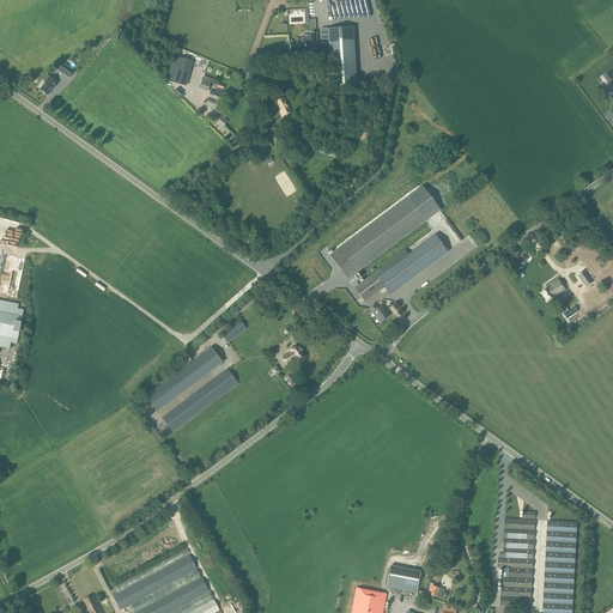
[(332,89),(356,86),(352,29),(328,30),(332,89)]
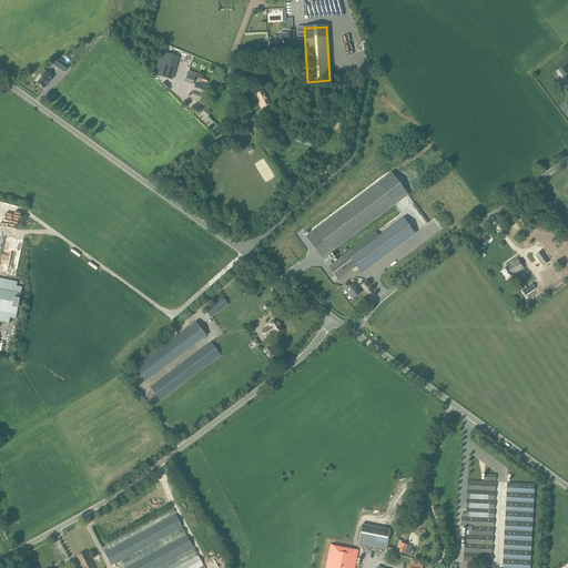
[(293,30),(287,31),(287,38),(281,39),(281,36),(274,37),(274,39),(269,39),(269,49),(274,49),(279,49),(279,48),(284,48),(284,42),(288,42),(288,44),(294,43),(293,30)]
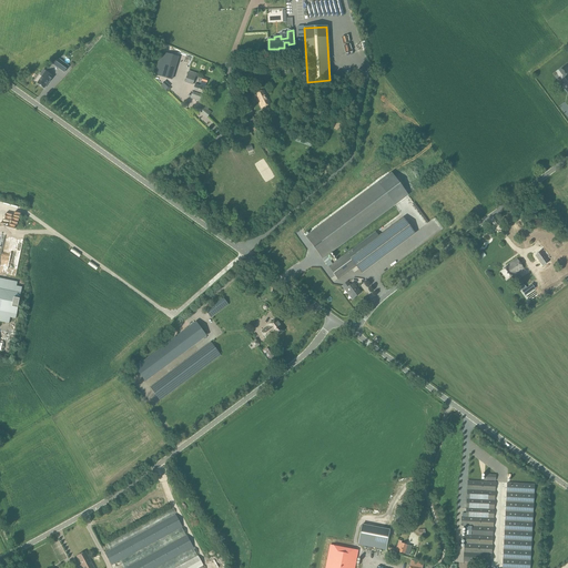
[(57,62),(53,66),(61,72),(64,68),(57,62)]
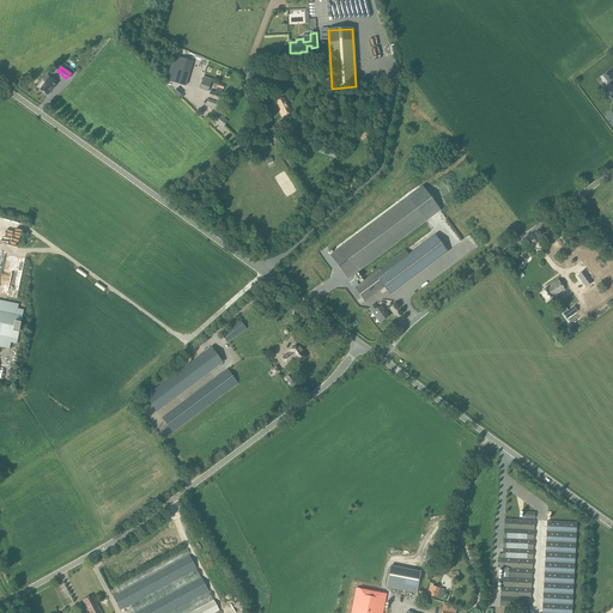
[(182,70),(182,71),(171,68),(168,80),(186,86),(189,73),(187,73),(187,71),(182,70)]
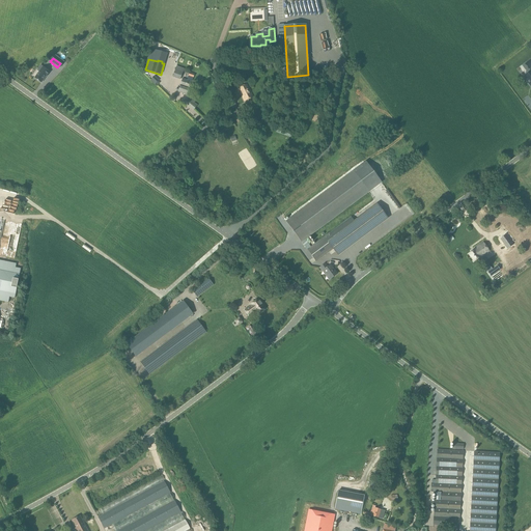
[(50,72),(49,72),(40,65),(37,71),(39,72),(35,78),(42,82),(42,83),(46,76),(47,77),(50,72)]
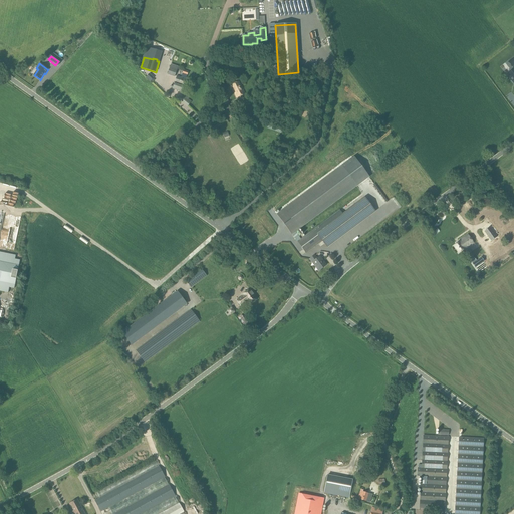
[(175,77),(178,67),(171,64),(168,74),(175,77)]
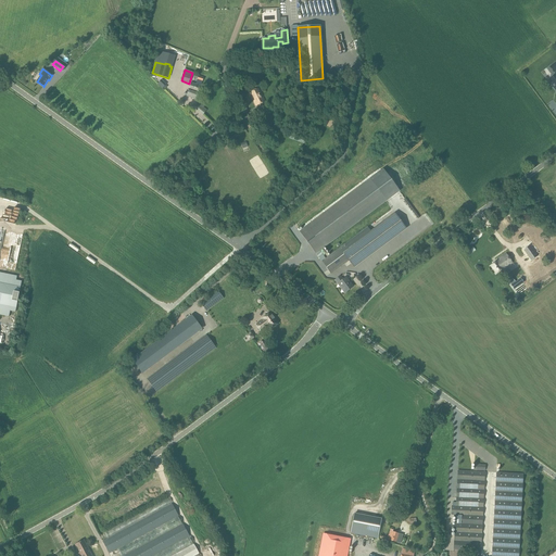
[(197,100),(201,86),(191,83),(187,97),(197,100)]
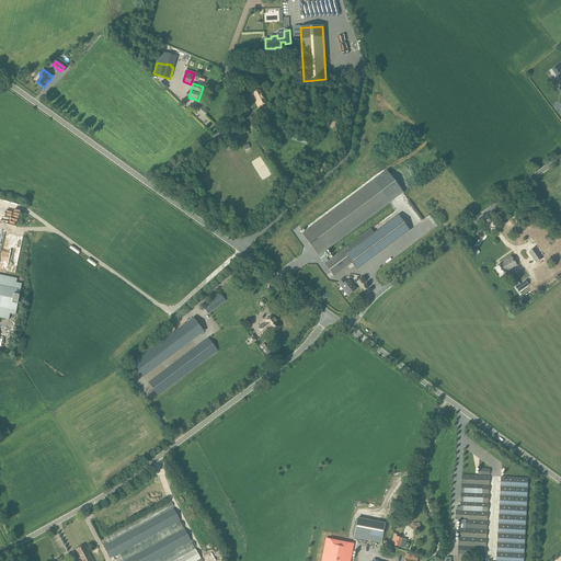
[(259,107),(267,103),(261,89),(252,93),(259,107)]
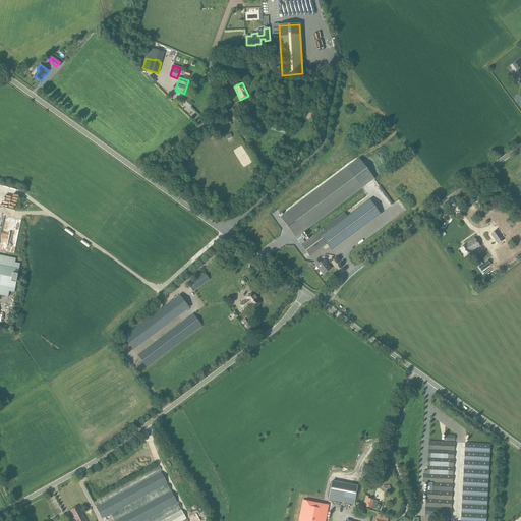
[(190,108),(193,104),(190,101),(192,99),(187,96),(182,102),(190,108)]
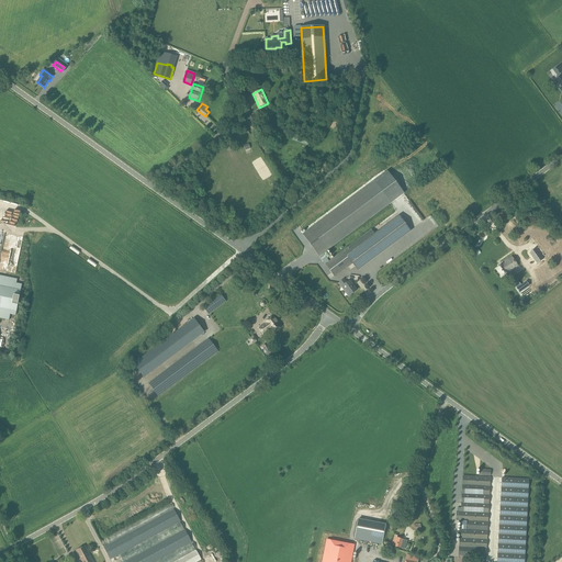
[(403,192),(388,171),(304,235),(325,263),(328,261),(322,253),(403,192)]
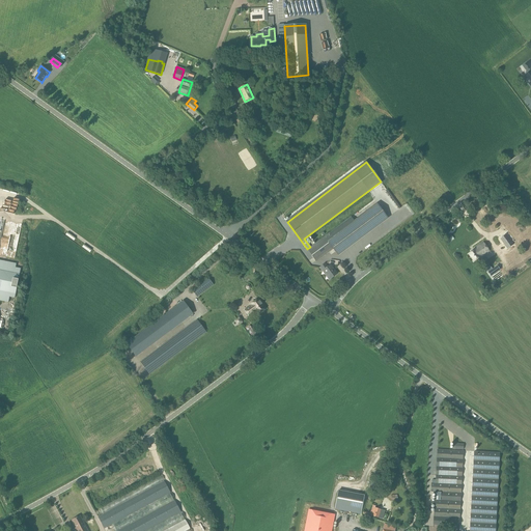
[(330,232),(310,247),(307,249),(316,262),(334,250),(337,255),(388,218),(378,204),(353,224),(333,238),(330,232)]
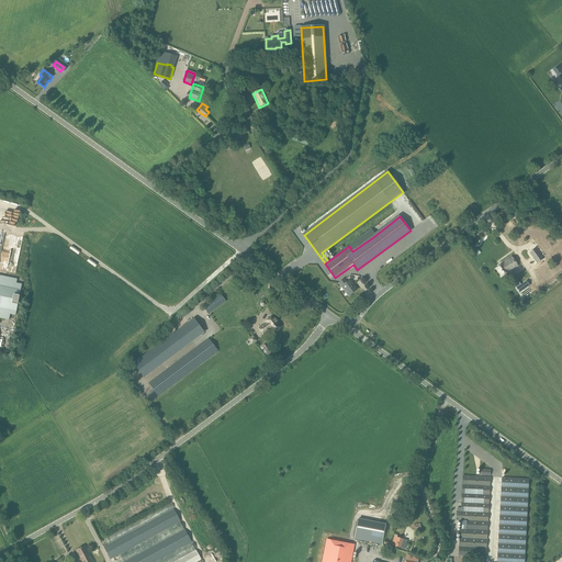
[(543,259),(536,248),(529,253),(537,263),(543,259)]
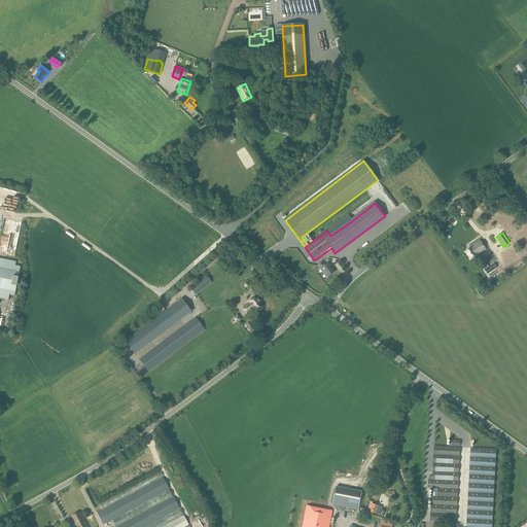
[(465,252),(469,259),(476,255),(477,256),(486,250),(480,241),(470,247),(471,248),(465,252)]
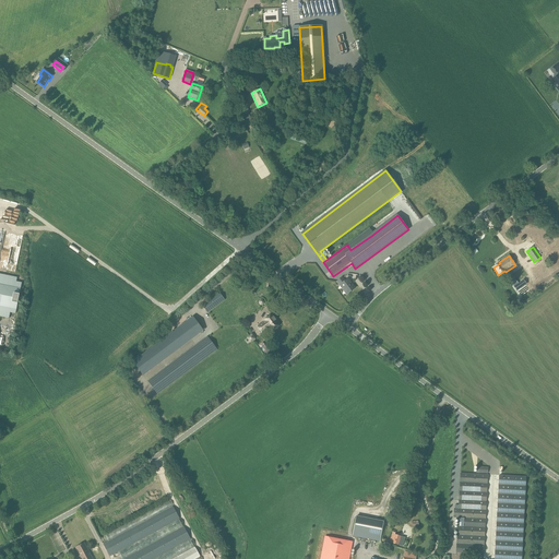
[(543,271),(530,280),(533,284),(546,275),(543,271)]
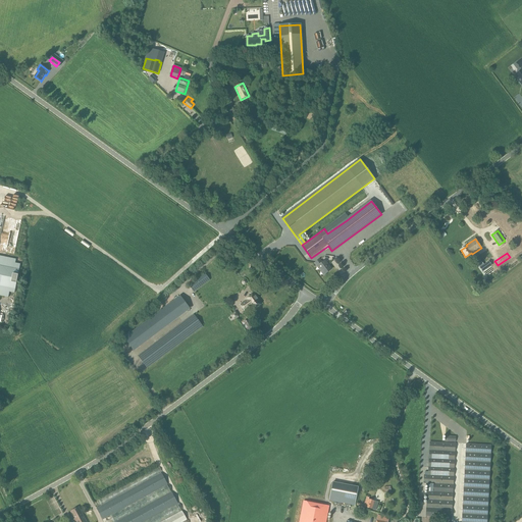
[(0,256),(0,295),(8,298),(9,292),(14,293),(20,264),(15,263),(16,259),(0,256)]
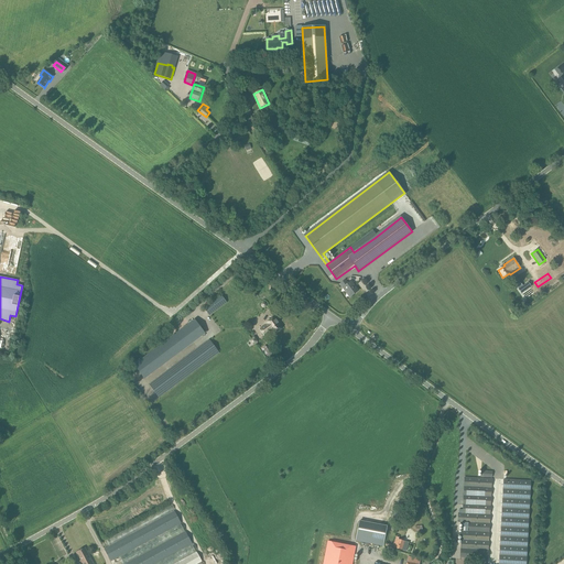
[(358,291),(351,282),(348,284),(346,281),(339,285),(343,289),(344,288),(350,297),(358,291)]
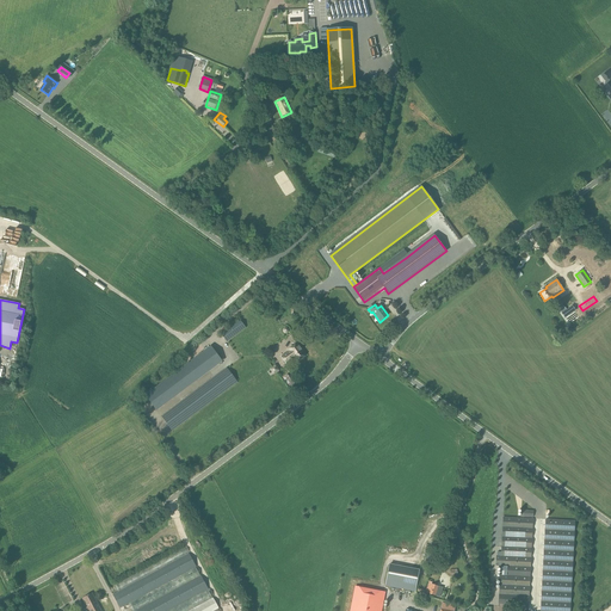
[(565,319),(575,310),(573,306),(562,314),(565,319)]
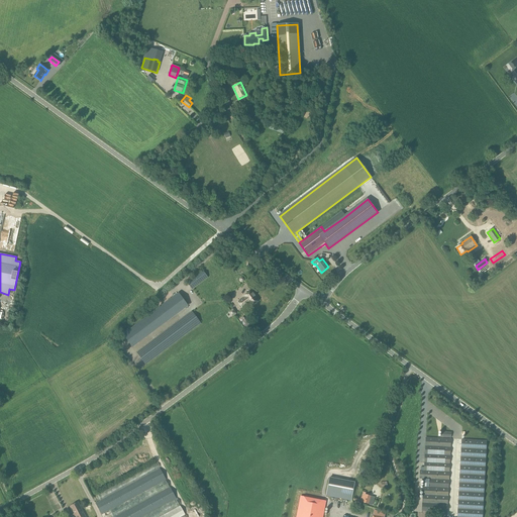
[(203,270),(187,282),(192,290),(208,278),(203,270)]
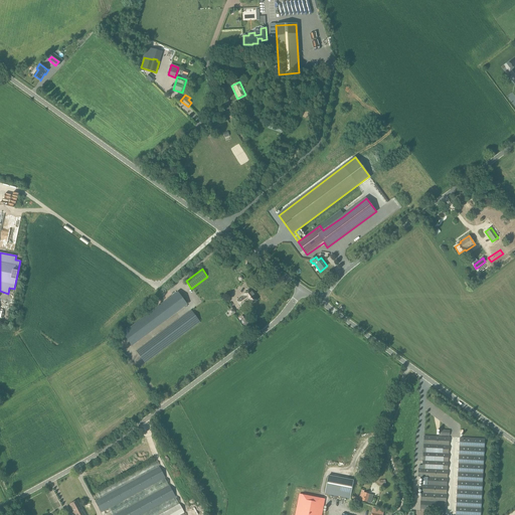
[(249,306),(258,300),(250,290),(242,296),(243,297),(237,301),(242,307),(247,303),(249,306)]
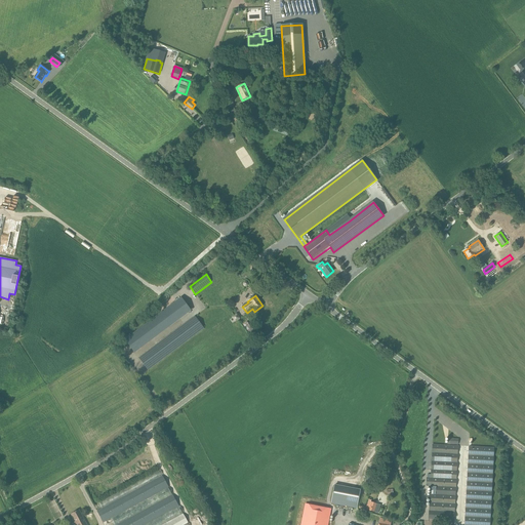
[(134,354),(192,311),(182,297),(124,340),(134,354)]
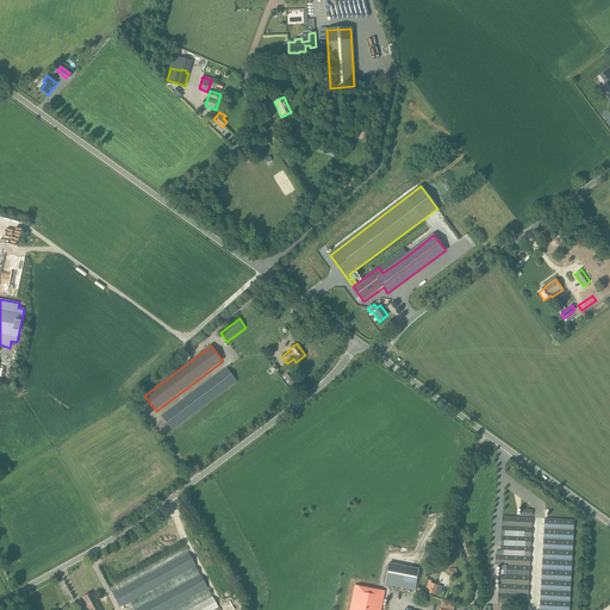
[(173,431),(237,383),(226,367),(161,416),(173,431)]
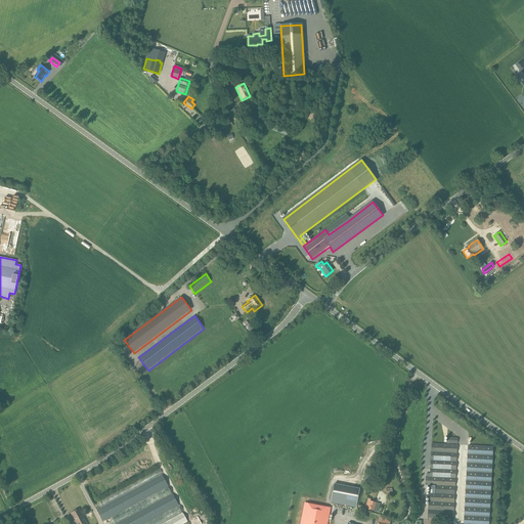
[(429,485),(428,518),(453,520),(456,445),(431,443),(430,477),(426,477),(425,485),(429,485)]
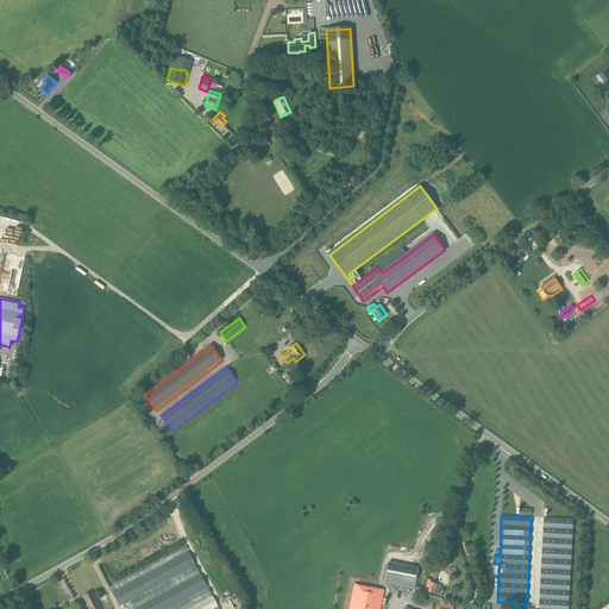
[(567,608),(573,520),(544,518),(538,608),(567,608)]
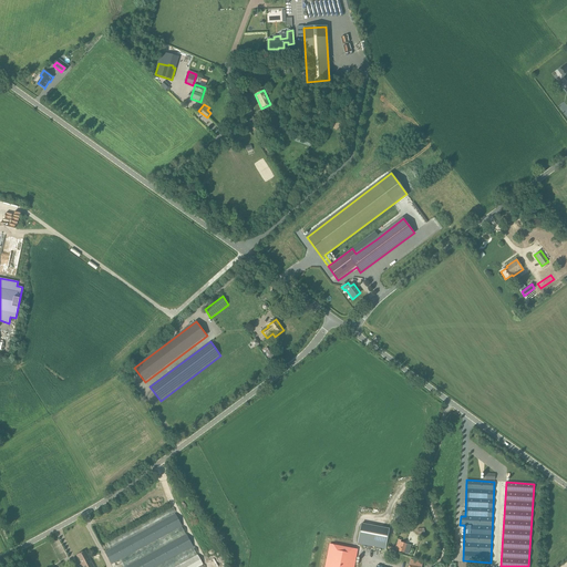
[(406,505),(401,503),(395,519),(402,521),(406,505)]
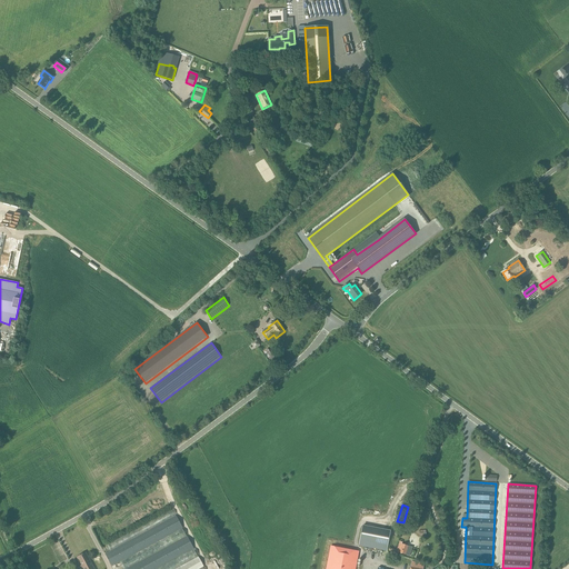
[(112,566),(119,561),(122,568),(126,568),(187,537),(181,528),(182,528),(176,517),(172,511),(108,547),(110,552),(106,555),(112,566)]
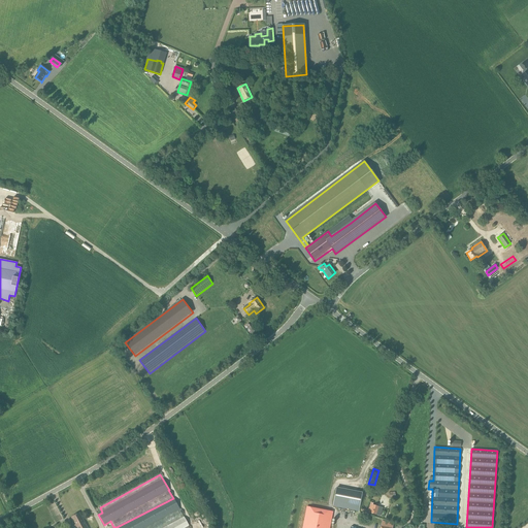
[(359,512),(362,493),(336,488),(333,506),(359,512)]
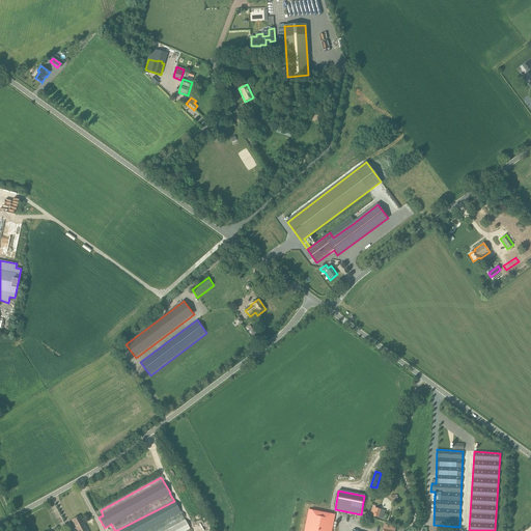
[(182,512),(174,500),(174,501),(117,530),(146,530),(180,512),(182,512)]
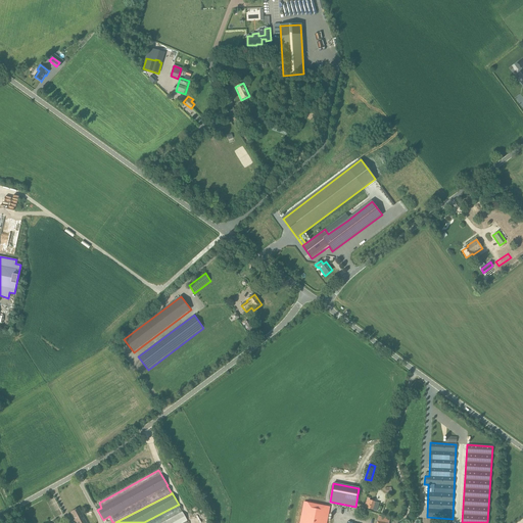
[(368,505),(367,509),(373,511),(375,503),(369,501),(370,498),(368,497),(366,505),(368,505)]
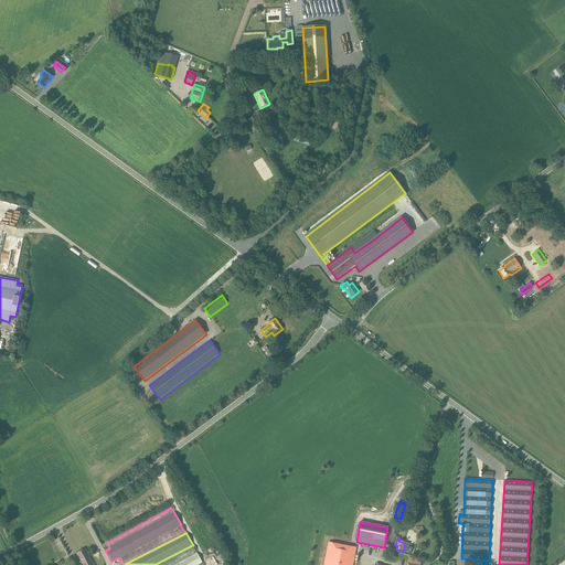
[(351,564),(355,547),(330,542),(324,564),(351,564)]
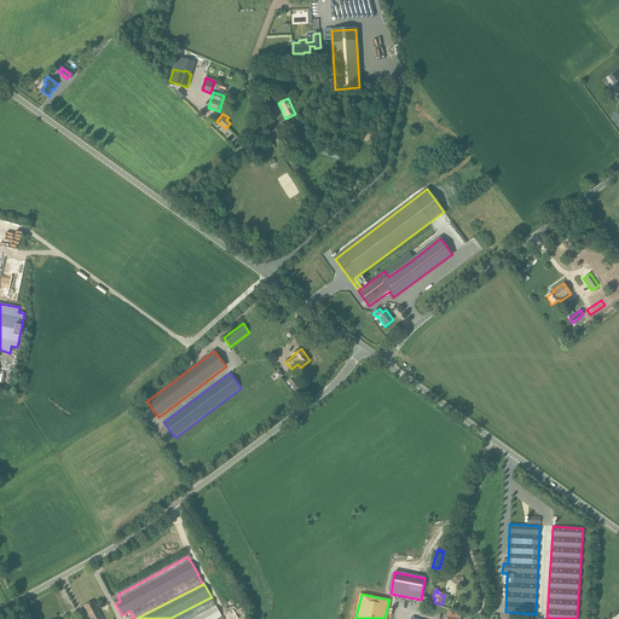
[(221,618),(220,617),(223,617),(217,606),(215,606),(210,597),(171,618),(221,618)]
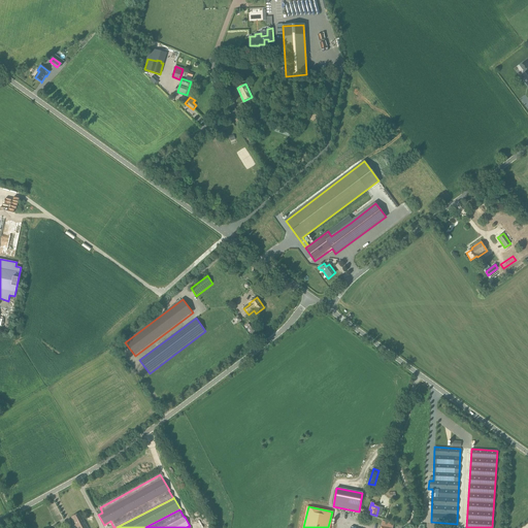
[(76,527),(87,527),(79,514),(71,518),(76,527)]
